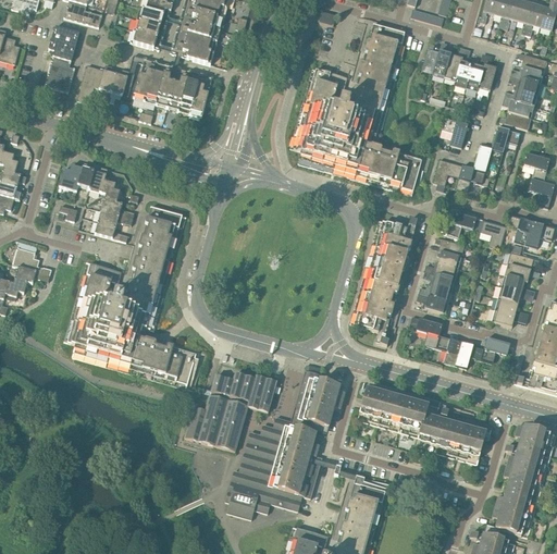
[(16,10),(26,13),(28,14),(31,8),(36,10),(38,0),(12,0),(11,9),(16,10)]
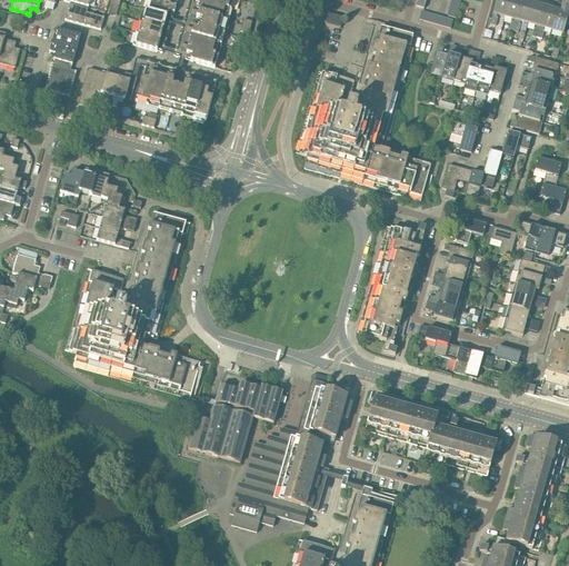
[(105,16),(103,16),(87,10),(88,6),(70,0),(65,18),(101,28),(105,16)]
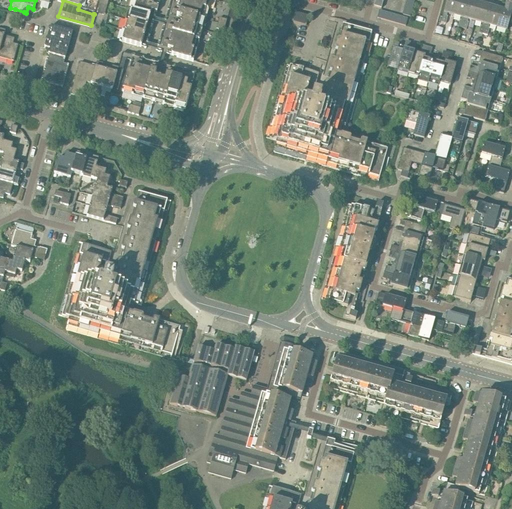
[(156,10),(158,4),(143,0),(135,0),(133,8),(133,9),(150,13),(151,9),(156,10)]
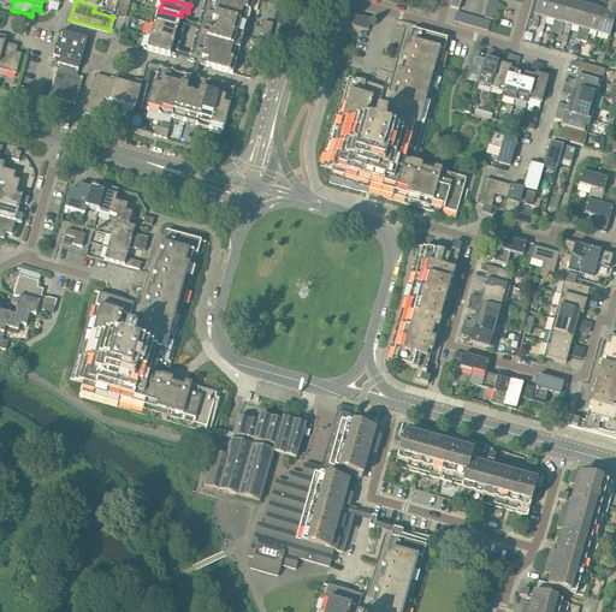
[(223,0),(218,19),(224,22),(221,33),(215,31),(208,58),(214,59),(212,65),(232,71),(252,0),(223,0)]
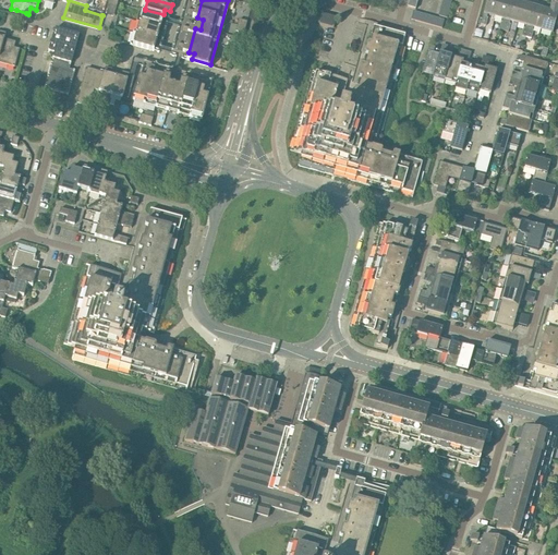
[(486,0),(483,11),(484,11),(481,22),(486,23),(488,15),(486,15),(487,12),(495,14),(498,0),(486,0)]
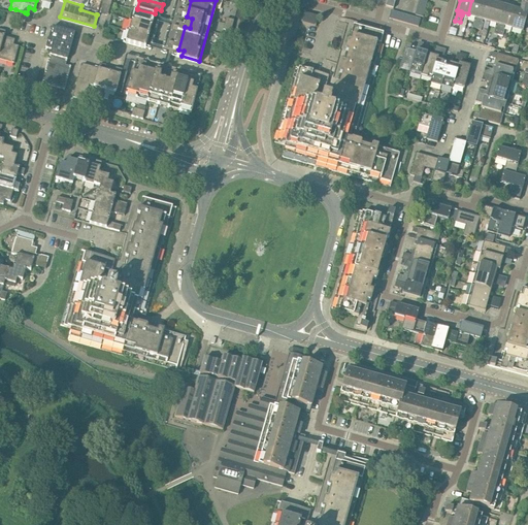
[(471,0),(468,13),(476,15),(475,19),(473,18),(471,26),(476,27),(484,0),(471,0)]
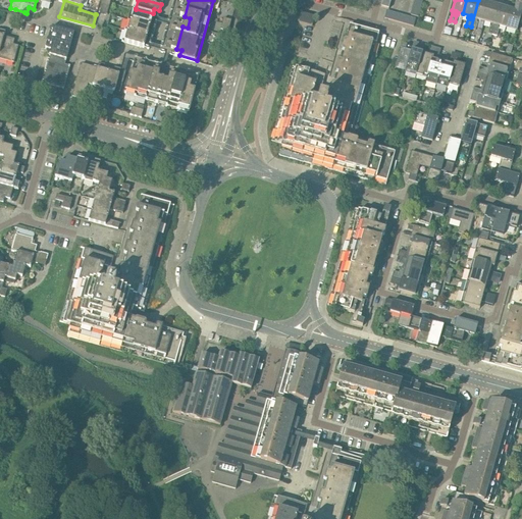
[(489,1),(486,0),(478,0),(471,27),(475,28),(477,20),(476,20),(477,17),(484,19),(489,1)]
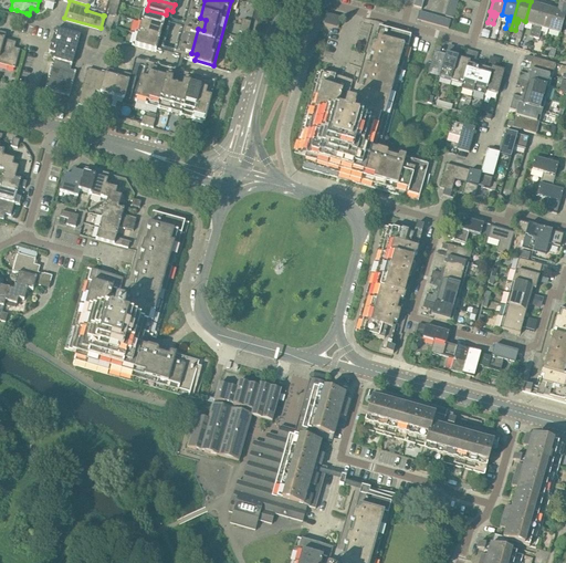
[(542,4),(531,1),(525,21),(533,23),(532,25),(531,25),(528,33),(534,35),(542,4)]
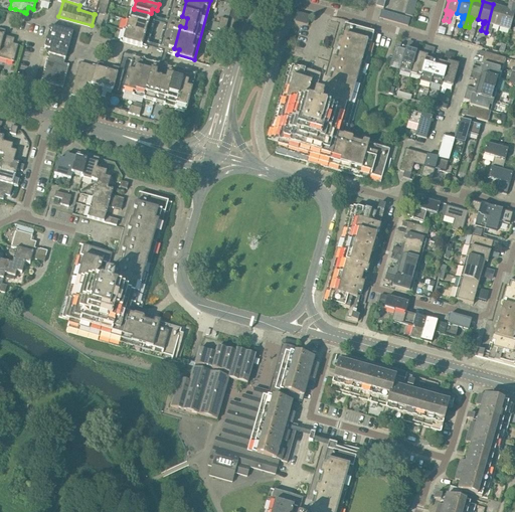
[(504,7),(493,4),(486,32),(490,33),(492,26),(491,26),(491,22),(493,23),(499,25),(504,7)]
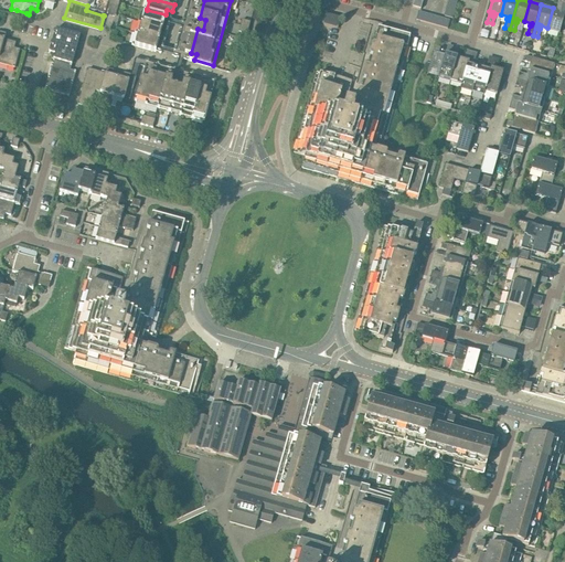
[(553,8),(547,28),(560,31),(564,13),(564,11),(564,9),(564,7),(557,6),(556,9),(553,8)]
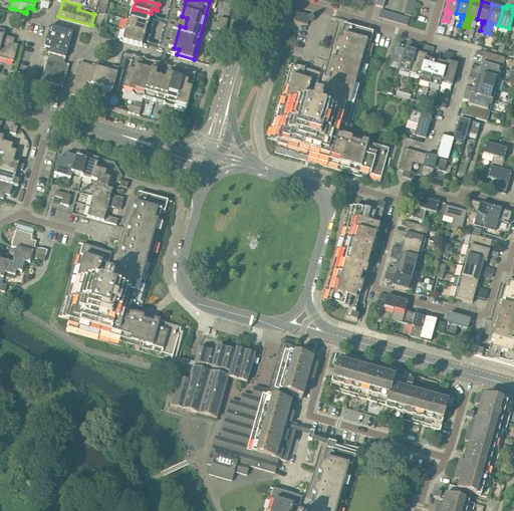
[(148,24),(151,13),(134,9),(134,8),(129,7),(125,18),(148,24)]
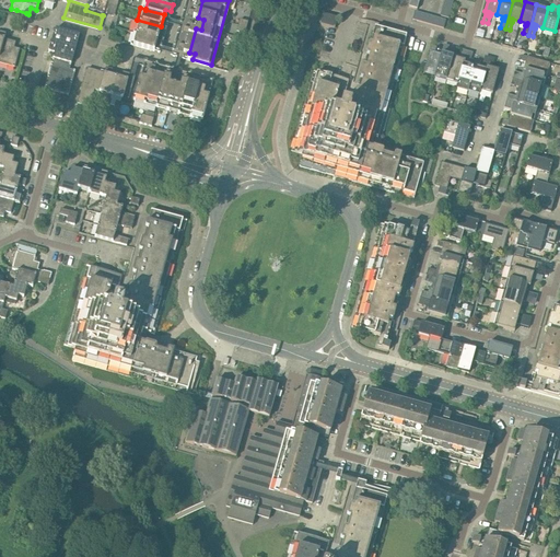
[(318,21),(327,23),(335,25),(338,15),(322,10),(318,21)]
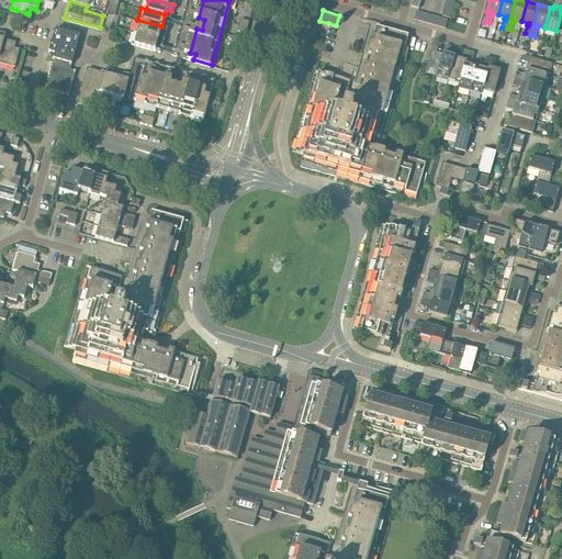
[(158,37),(161,26),(137,20),(134,31),(158,37)]
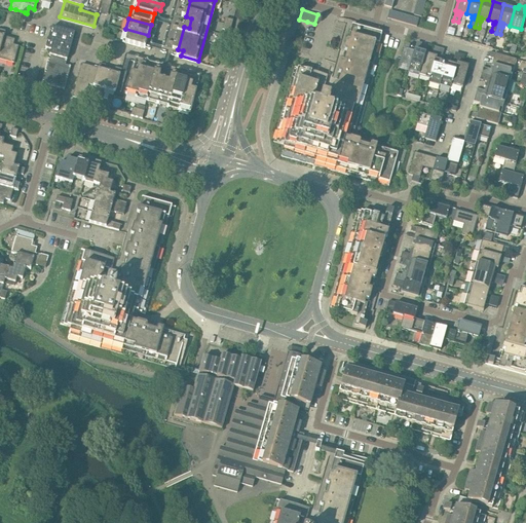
[(280,153),(391,185),(396,186),(403,160),(400,159),(401,156),(397,155),(398,151),(366,142),(366,140),(360,138),(359,140),(344,136),(345,133),(347,134),(349,132),(350,127),(358,129),(385,32),(352,23),(334,87),(340,89),(335,110),(328,108),(329,105),(330,101),(329,99),(322,98),(321,98),(318,106),(312,104),(317,83),(324,85),(328,73),(294,64),(273,140),(284,143),(280,153)]
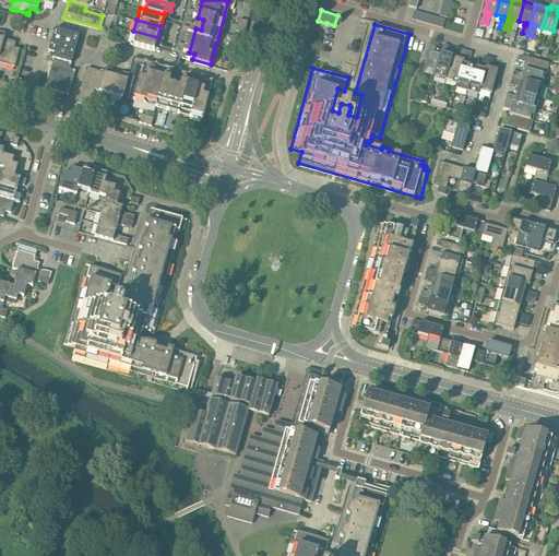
[(55,26),(48,50),(54,51),(52,57),(71,61),(79,33),(55,26)]
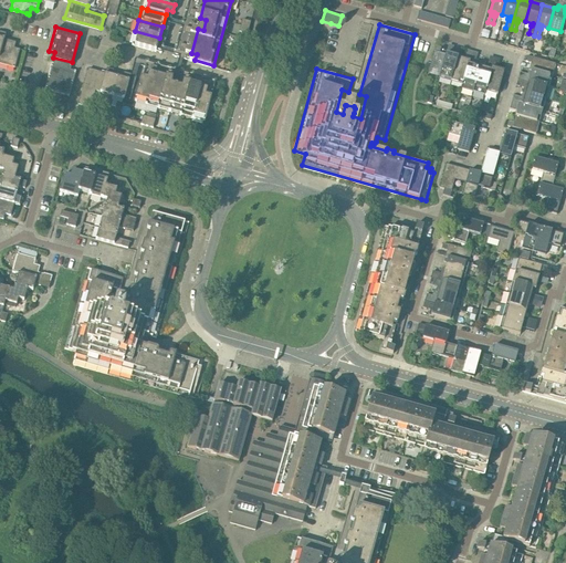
[(132,43),(156,50),(159,38),(135,31),(132,43)]
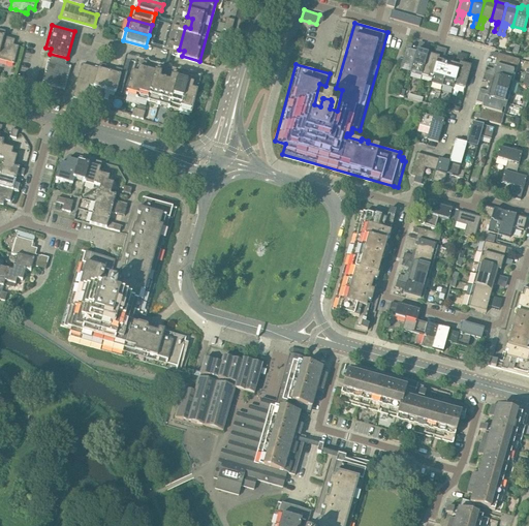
[(14,37),(4,34),(3,34),(0,45),(0,57),(13,61),(19,44),(13,42),(14,37)]
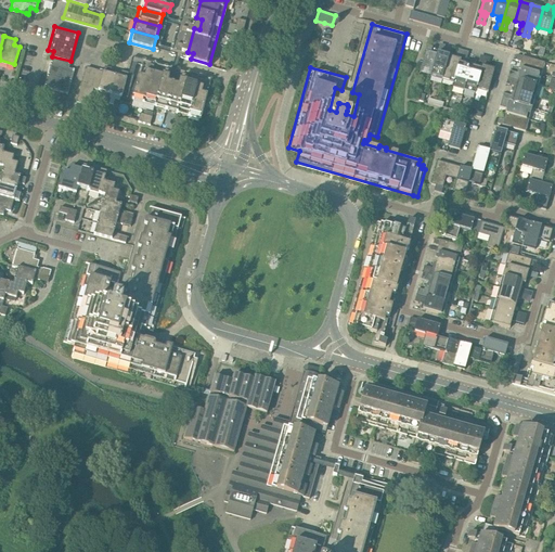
[(427,42),(420,71),(430,74),(438,51),(431,49),(433,45),(427,42)]
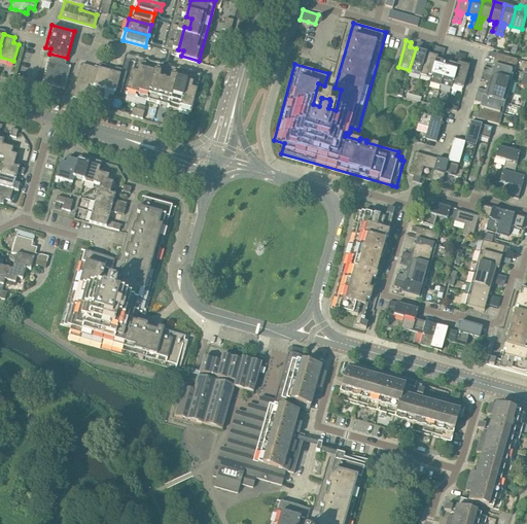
[(409,70),(420,73),(426,51),(416,48),(409,70)]
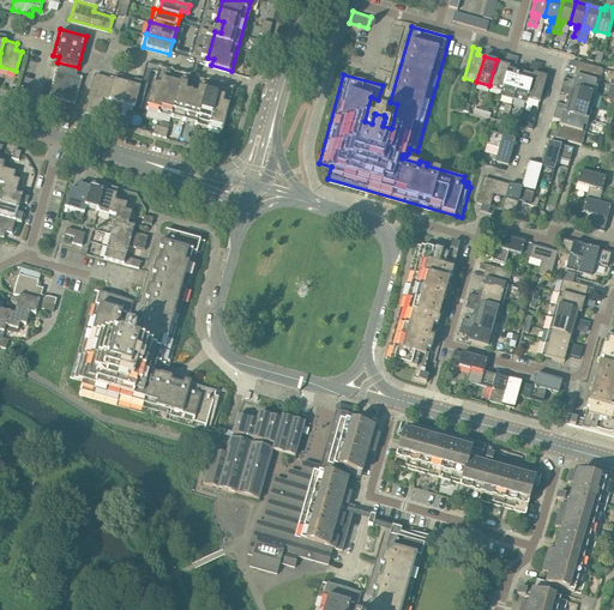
[(602,67),(571,58),(570,64),(576,66),(573,73),(599,80),(602,67)]
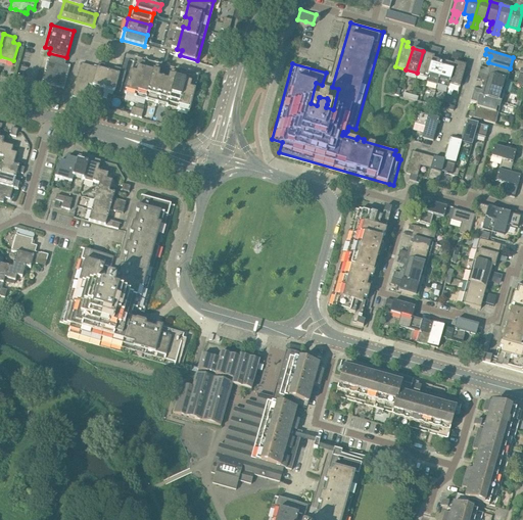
[(124,57),(133,60),(135,54),(125,51),(124,57)]
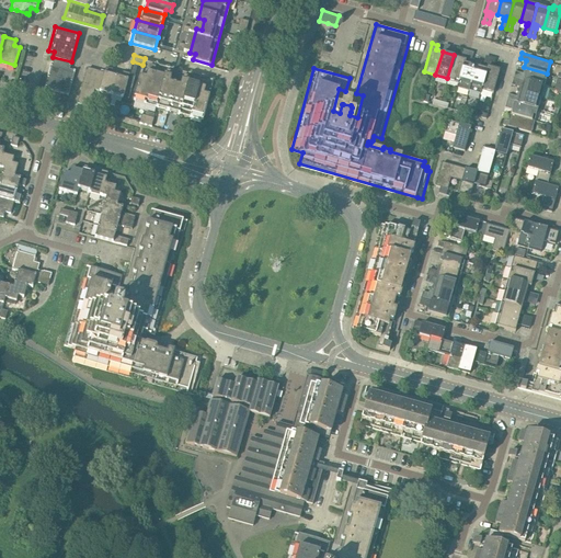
[(447,78),(458,81),(465,58),(454,55),(447,78)]
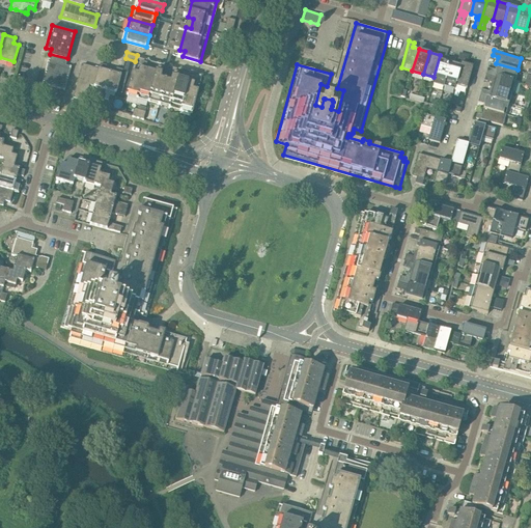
[(67,58),(50,54),(43,81),(64,87),(72,65),(65,63),(67,58)]
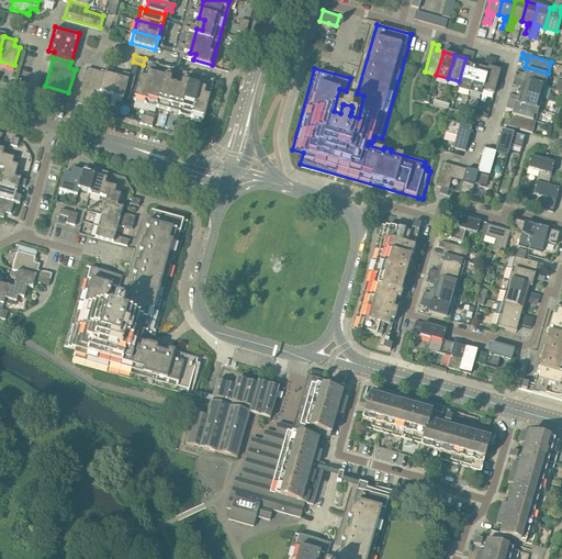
[(459,81),(458,86),(470,89),(476,64),(470,62),(471,59),(465,58),(459,81)]
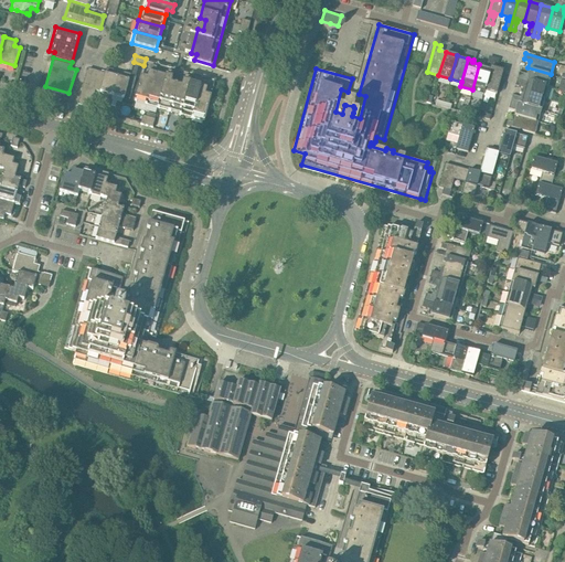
[(484,88),(491,65),(486,64),(486,66),(479,64),(472,89),(483,93),(484,88)]
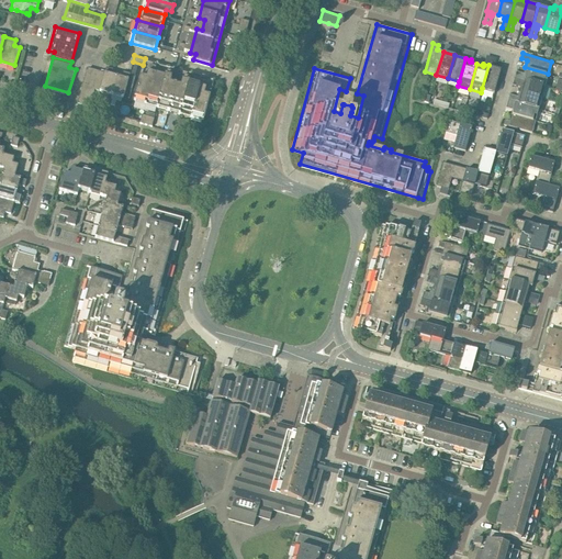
[(113,67),(105,65),(104,71),(105,71),(100,89),(111,92),(116,75),(111,73),(113,67)]
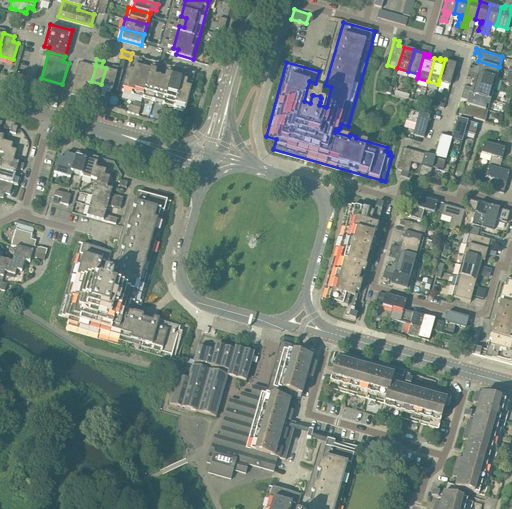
[(450,83),(456,62),(445,59),(439,80),(450,83)]
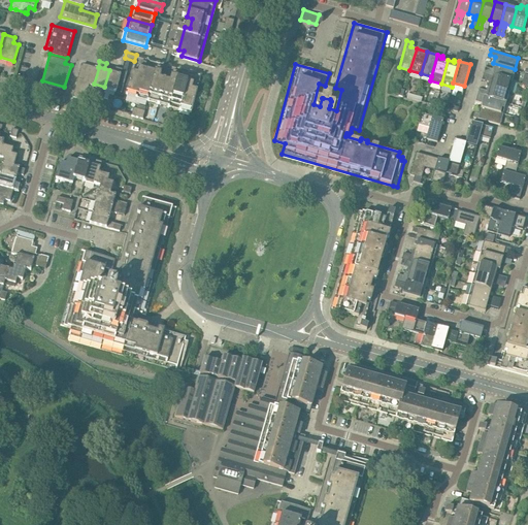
[(84,98),(85,98),(89,81),(94,84),(99,67),(98,67),(81,62),(72,95),(84,98)]
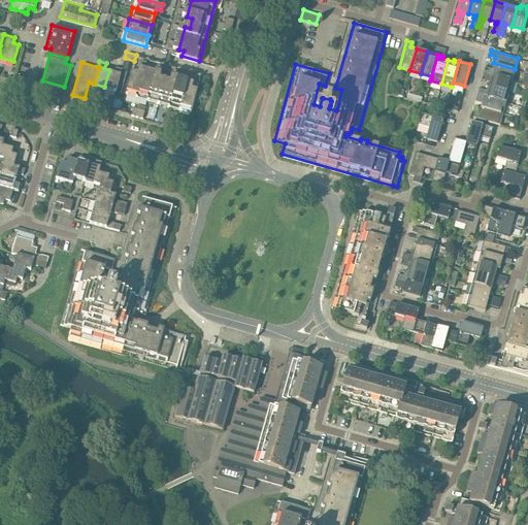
[(485,65),(483,71),(512,79),(515,69),(493,63),(492,67),(485,65)]
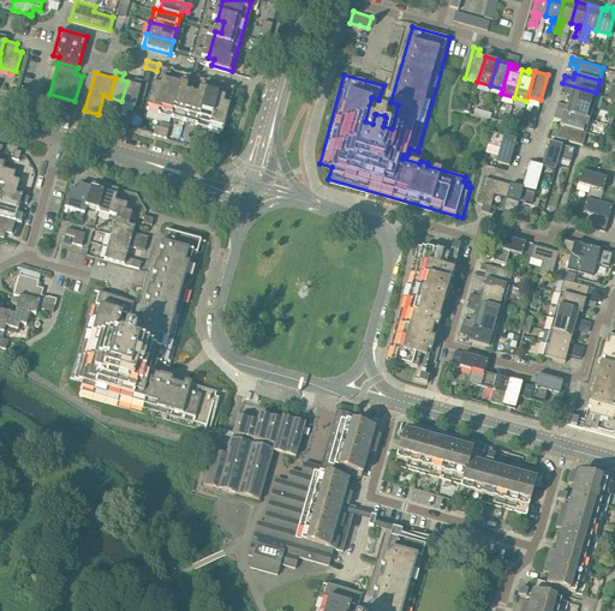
[(135,77),(132,83),(127,82),(121,101),(135,105),(133,109),(144,113),(145,108),(151,88),(154,82),(135,77)]
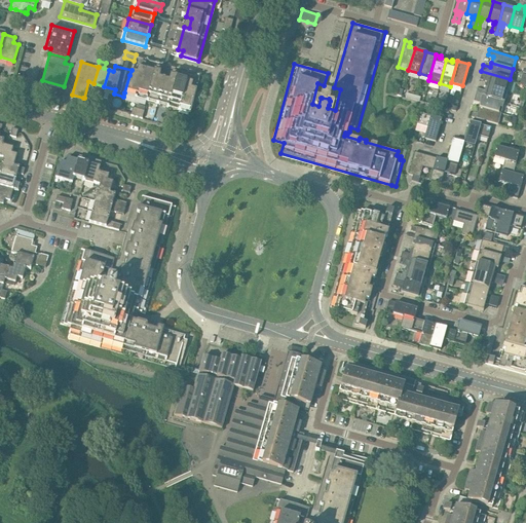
[(481,71),(479,77),(486,79),(485,83),(506,89),(510,79),(481,71)]
